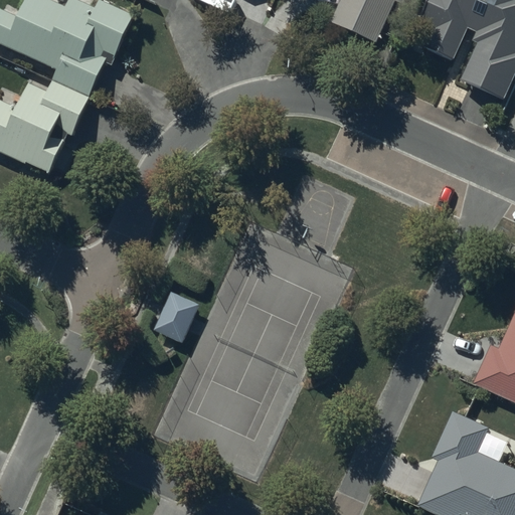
[(107,62),(112,64),(133,14),(102,0),(101,0),(97,9),(92,6),(94,0),(69,0),(66,7),(51,0),(27,0),(19,17),(1,9),(0,11),(0,42),(57,69),(48,90),(30,80),(18,108),(0,99),(0,152),(26,164),(27,162),(50,172),(68,134),(72,136),(107,62)]
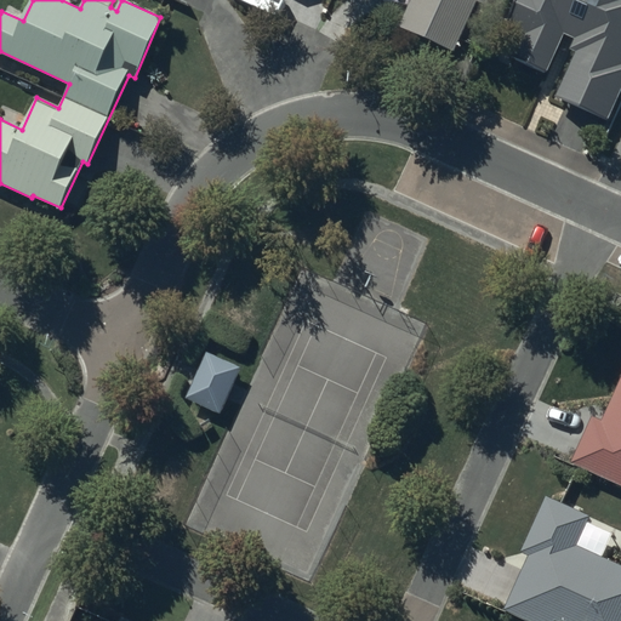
[(489,0),(410,0),(398,27),(456,53),(479,4),(486,7),(489,0)]
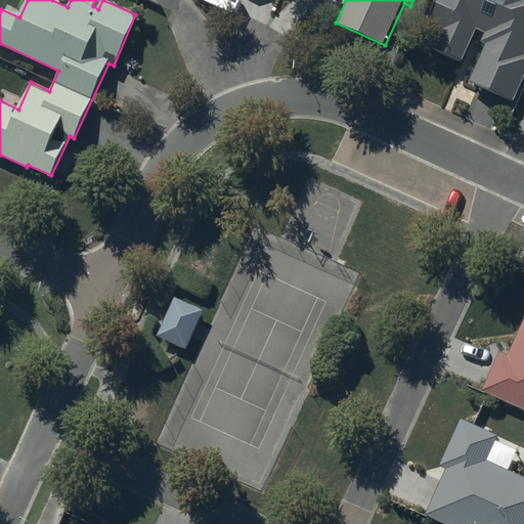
[(523,0),(439,0),(431,19),(443,25),(435,45),(463,57),(476,27),(487,32),(483,41),(487,43),(471,80),(515,99),(523,77),(523,0)]
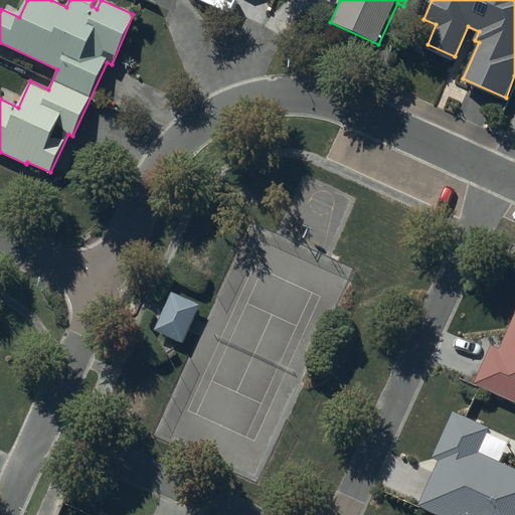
[(156,331),(184,343),(200,306),(172,294),(156,331)]
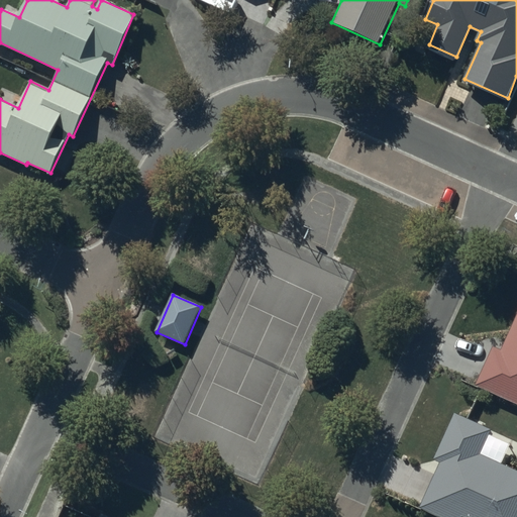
[(516,319),(502,354),(493,350),(475,392),(516,409),(516,319)]
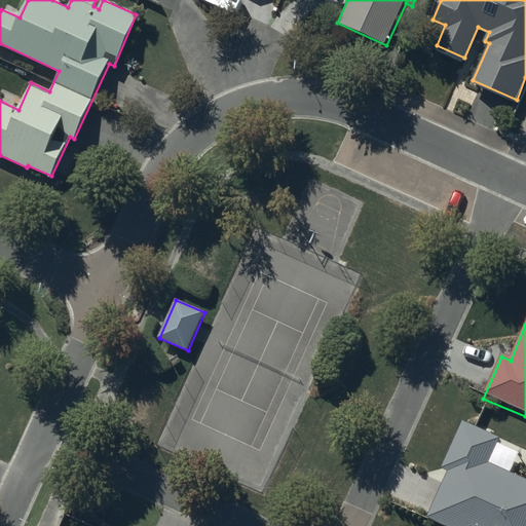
[(501,444),(464,426),(442,475),(449,478),(428,522),(436,525),(525,525),(525,485),(490,470),(501,444)]
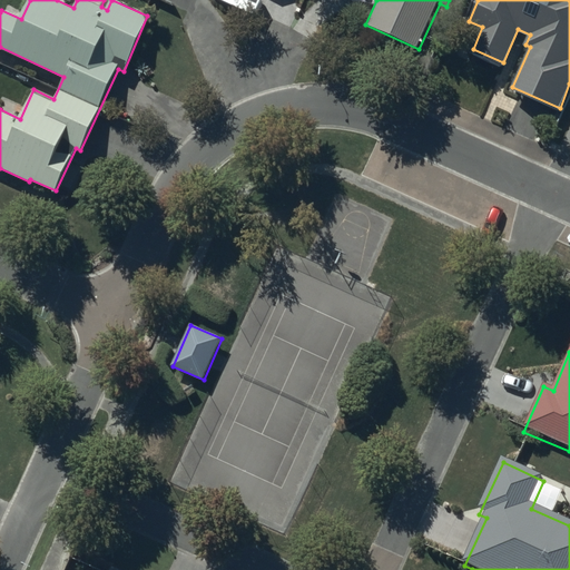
All buildings are outlined.
